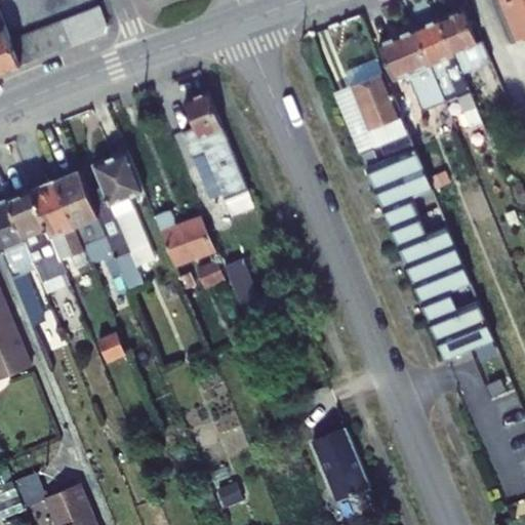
[(524,0),(497,0),(515,42),(524,37),(524,0)]
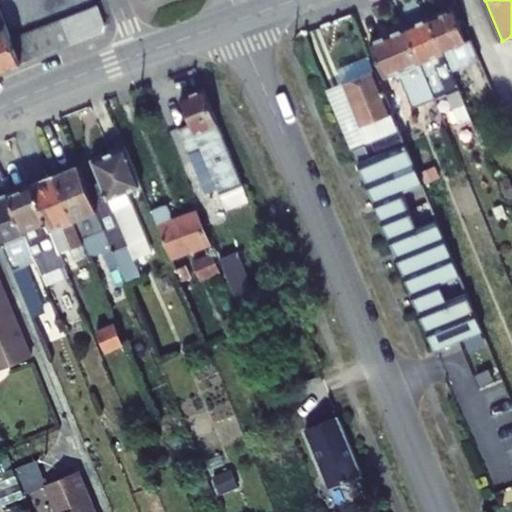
[(86,11),(95,36),(104,33),(107,26),(99,6),(86,11)]
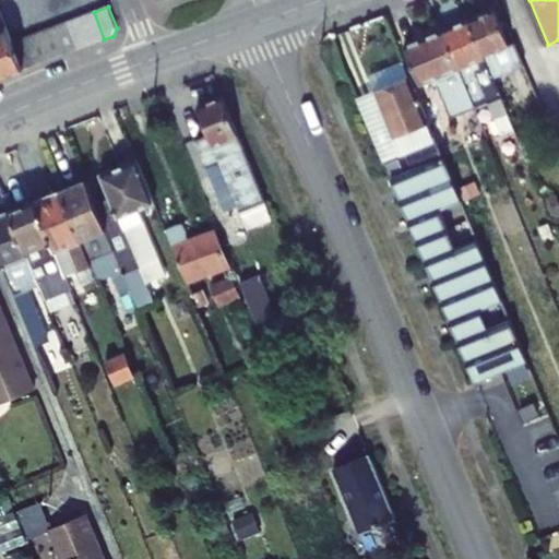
[(0,79),(24,71),(13,44),(0,10),(0,79)]
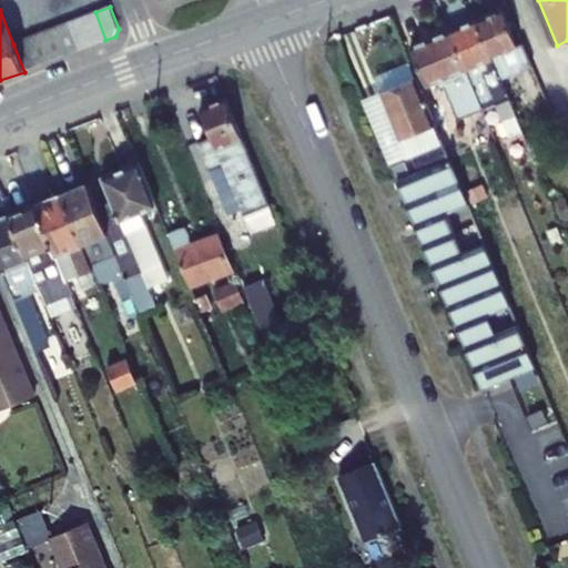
[(518,46),(503,10),(477,20),(501,80),(533,67),(523,43),(518,46)]
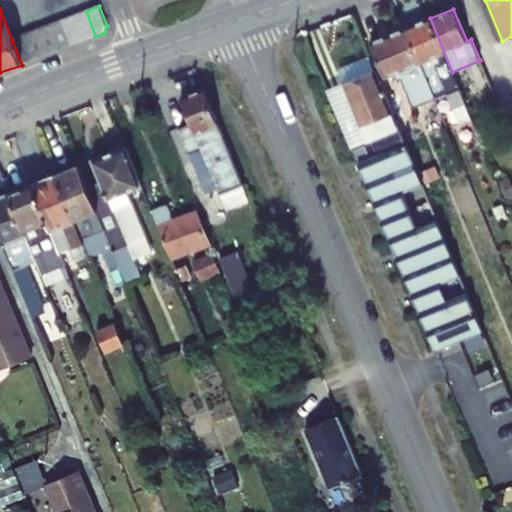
[(73,16),(83,41),(95,36),(86,11),(73,16)]
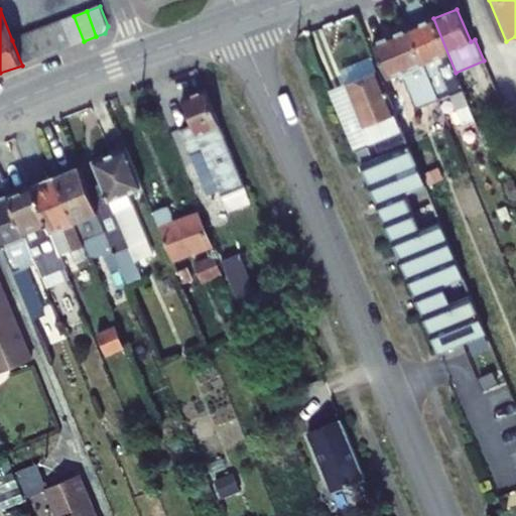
[(61,21),(72,45),(84,41),(74,16),(61,21)]
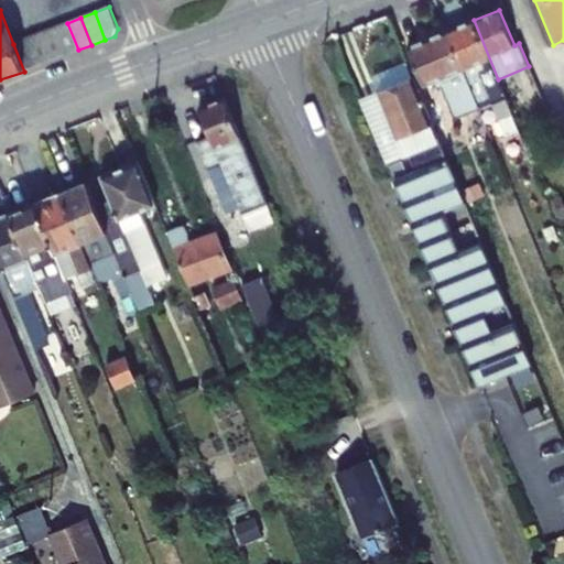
[(474,20),(448,31),(480,109),(492,105),(499,121),(513,116),(498,79),(474,20)]
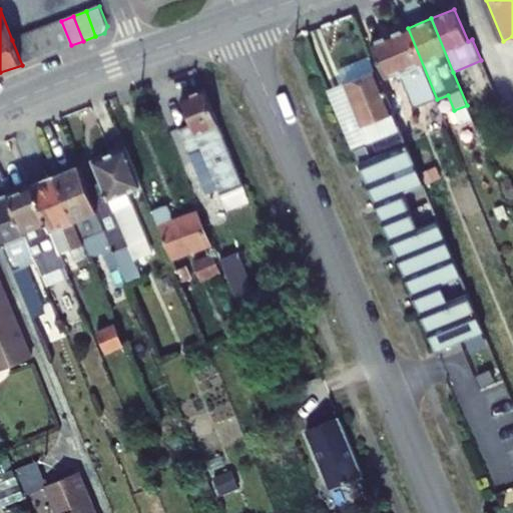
[(49,25),(59,50),(71,45),(61,21),(49,25)]
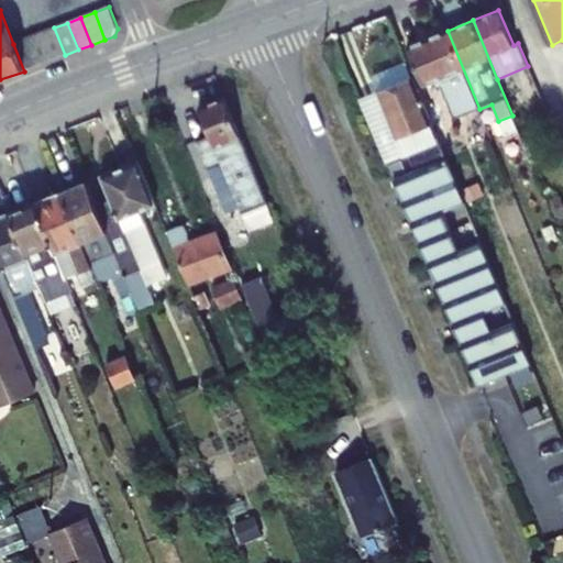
[(41,33),(52,61),(65,55),(54,28),(41,33)]
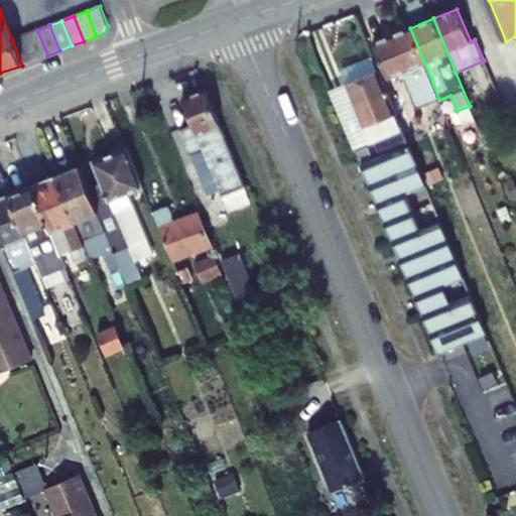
[(416,110),(439,100),(410,28),(373,43),(388,80),(398,76),(401,82),(404,81),(416,110)]
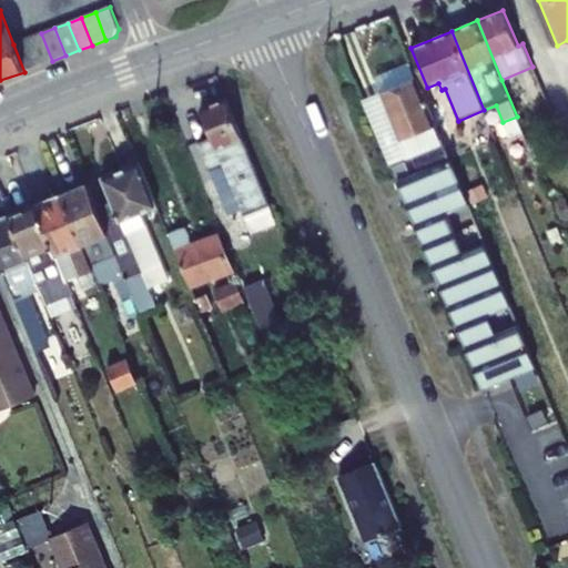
[(28,39),(39,67),(52,61),(41,33),(28,39)]
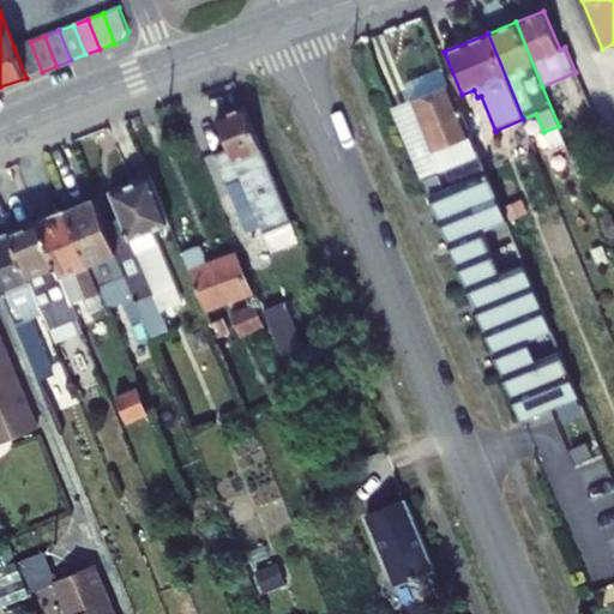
[(14,48),(26,78),(42,72),(30,42),(14,48)]
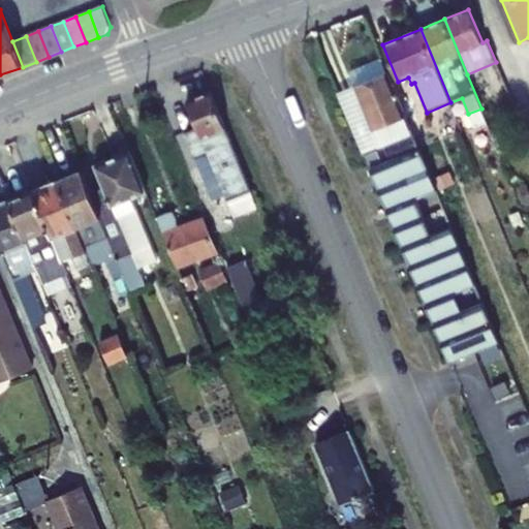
[(385,144),(393,161),(421,150),(389,72),(354,87),(379,146),(385,144)]
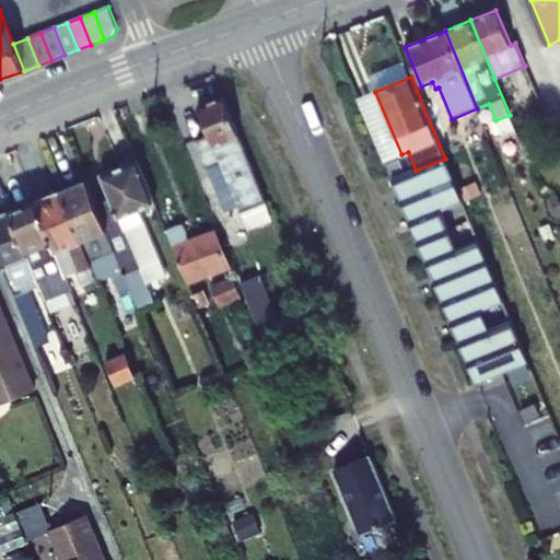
[(267,202),(223,97),(198,107),(209,136),(196,140),(225,212),(237,207),(241,213),(242,212),(267,202)]
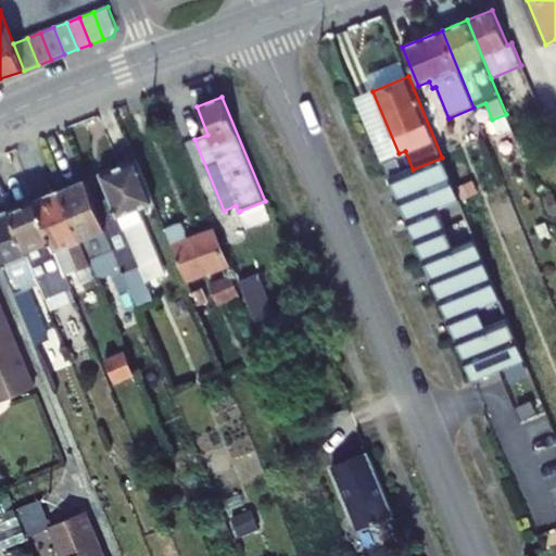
[(492,119),(498,133),(512,127),(506,114),(492,119)]
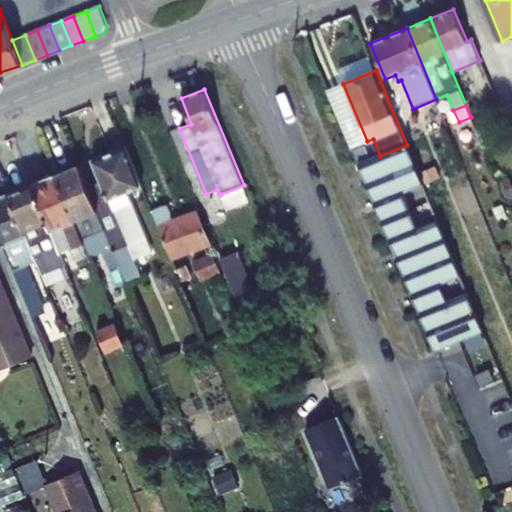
[(380,156),(358,165),(435,351),(483,331),(407,145),(380,156)]
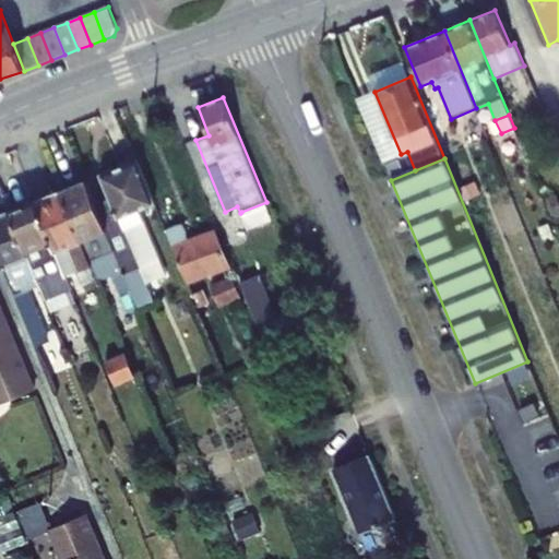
[(131,290),(137,302),(153,296),(147,283),(166,275),(139,210),(154,203),(137,161),(102,175),(111,199),(96,205),(131,290)]
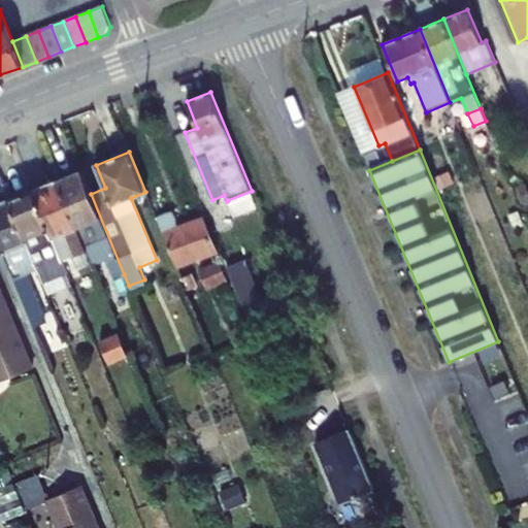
[(58,180),(92,265),(106,260),(113,278),(124,274),(91,194),(81,170),(58,180)]
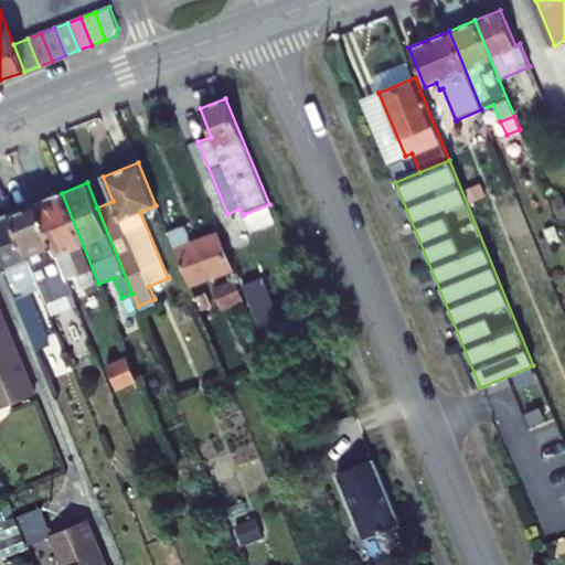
[(62,193),(35,203),(67,279),(78,275),(85,290),(99,285),(98,284),(62,193)]
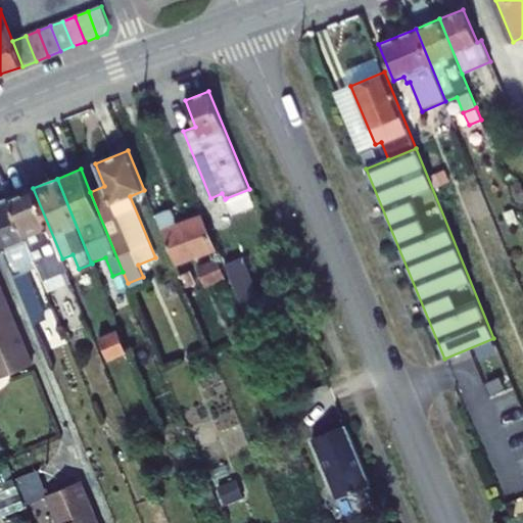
[(33,188),(9,198),(38,267),(44,281),(67,271),(62,258),(33,188)]
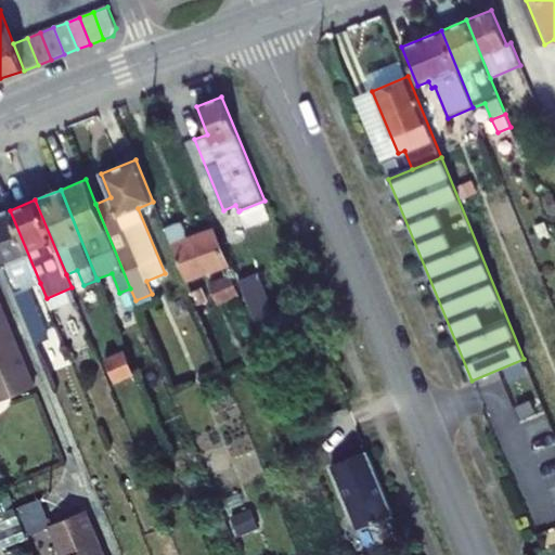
[(240,210),(247,229),(272,219),(265,201),(240,210)]
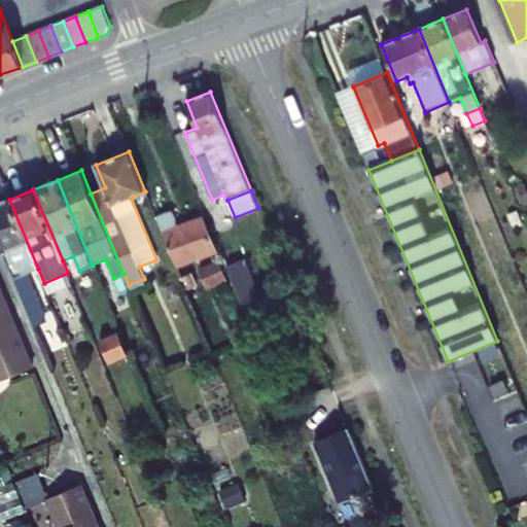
[(38,269),(9,200),(0,203),(0,244),(11,271),(34,326),(45,322),(26,274),(38,269)]
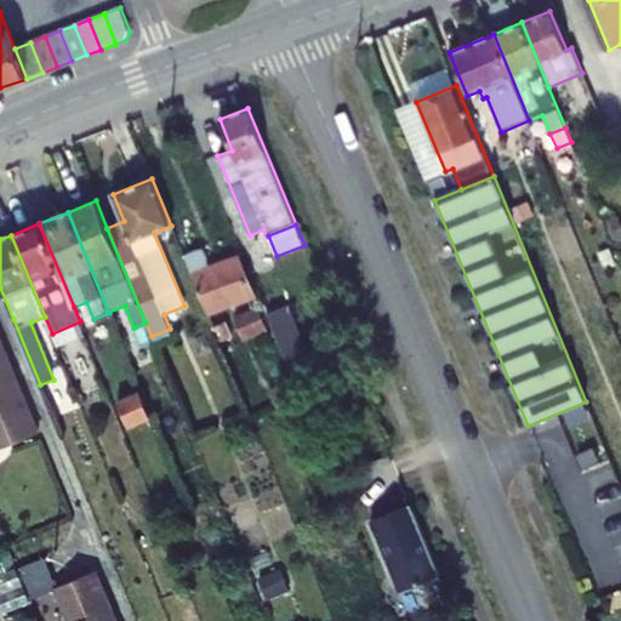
[(210,268),(203,249),(184,256),(208,314),(255,297),(239,257),(210,268)]
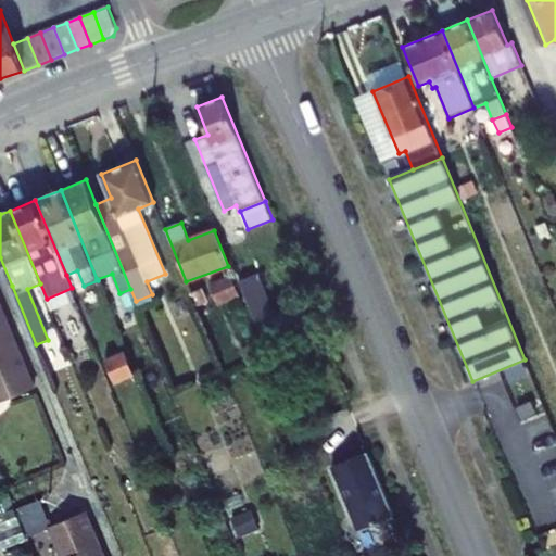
[(239,281),(268,352),(286,344),(256,275),(239,281)]
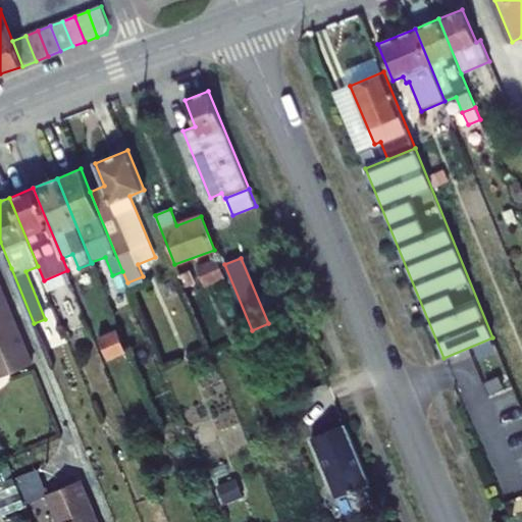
[(204,285),(225,277),(217,259),(197,267),(204,285)]
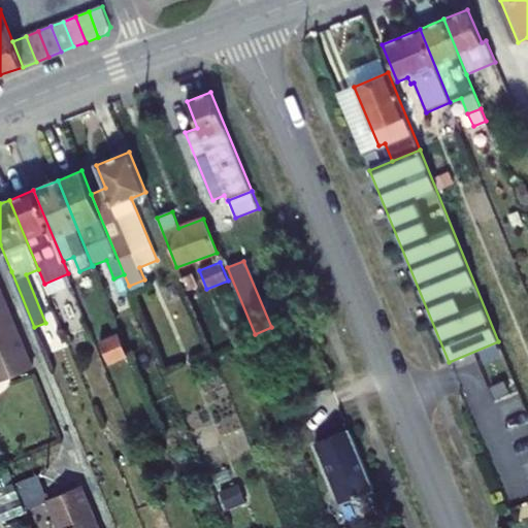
[(193,275),(182,279),(185,286),(195,282),(193,275)]
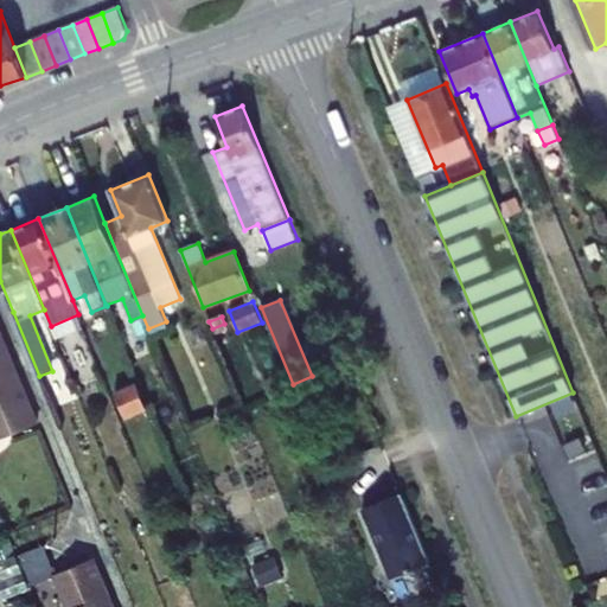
[(166,321),(148,328),(151,336),(168,328),(166,321)]
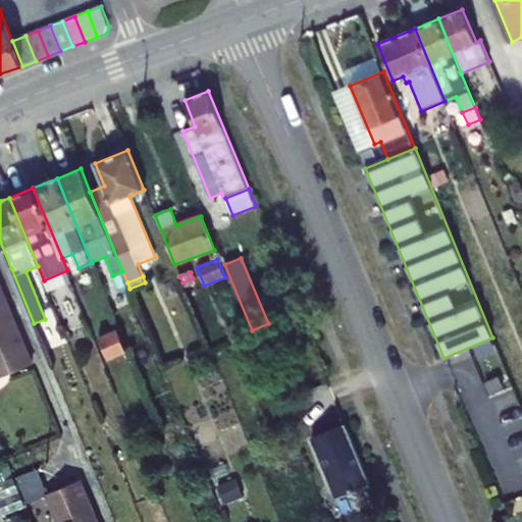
[(7,302),(0,284),(0,376),(33,364),(12,315),(10,315),(5,303),(7,302)]
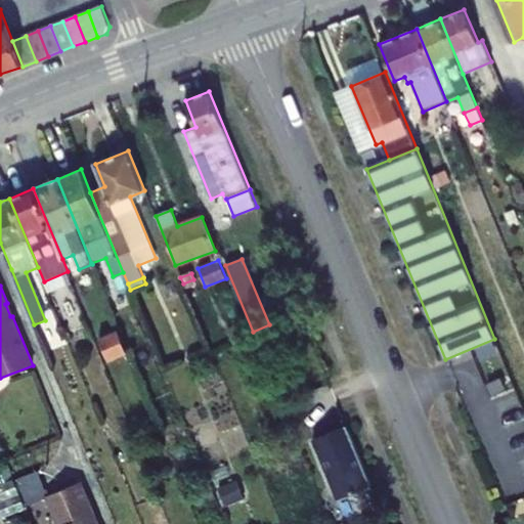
[(99,339),(108,360),(128,352),(119,331),(99,339)]
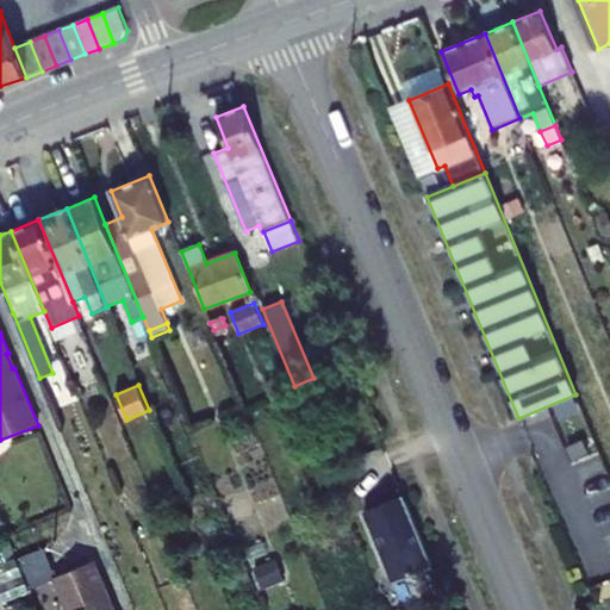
[(404,496),(365,511),(393,582),(433,565),(404,496)]
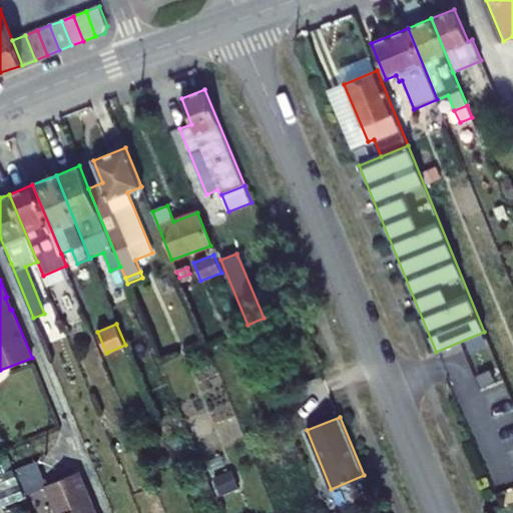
[(96,512),(79,472),(47,485),(58,512),(96,512)]
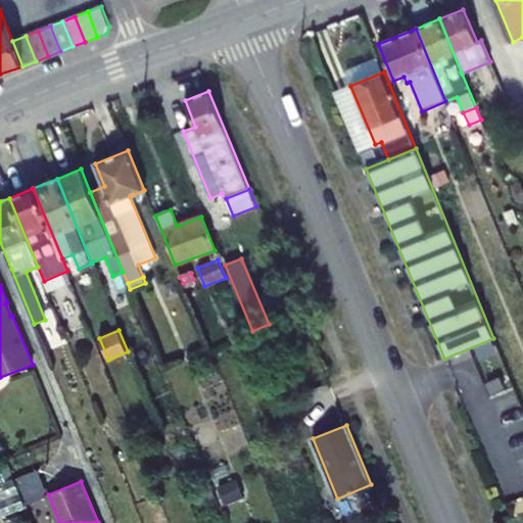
[(4,521),(5,522),(25,522),(21,514),(4,521)]
